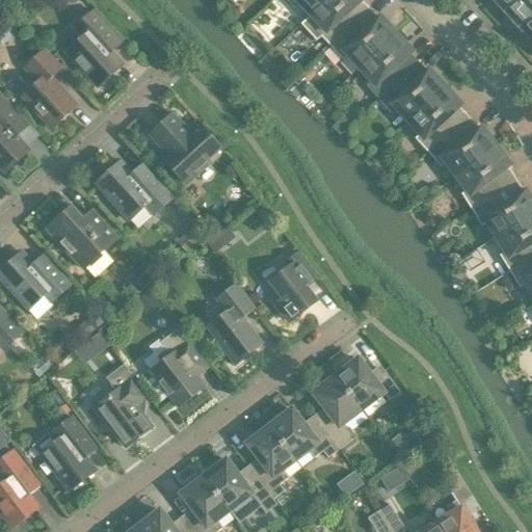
[(287,0),(294,8),(298,4),(310,17),(327,0),(287,0)]
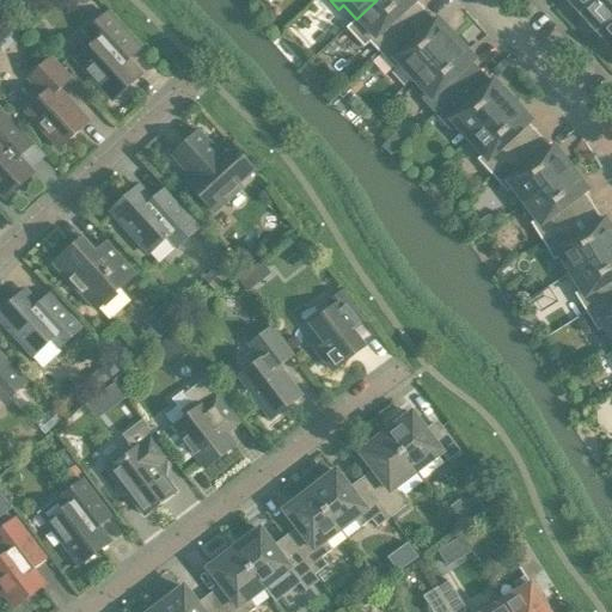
[(369,43),(380,54),(426,12),(416,1),(416,0),(377,0),(356,19),(347,29),(365,48),(369,43)]
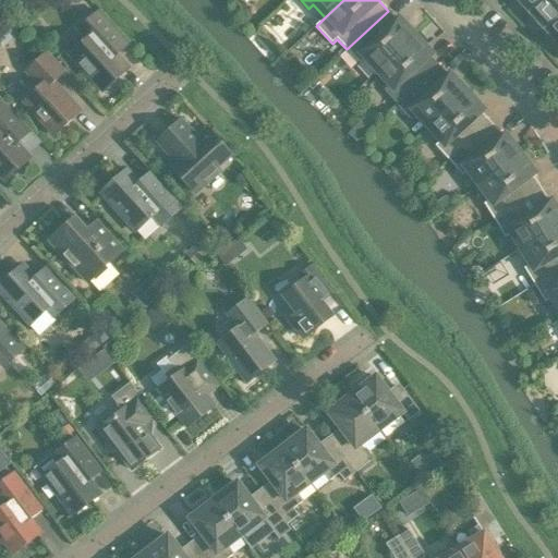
[(514,0),(528,14),(543,0),(514,0)]
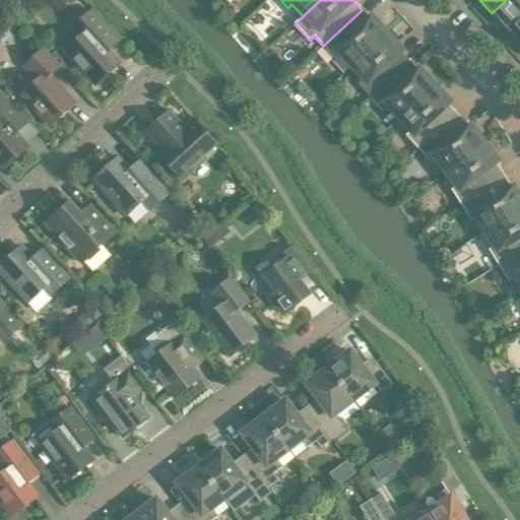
[(519,0),(506,0),(492,13),(507,29),(519,16),(519,0)]
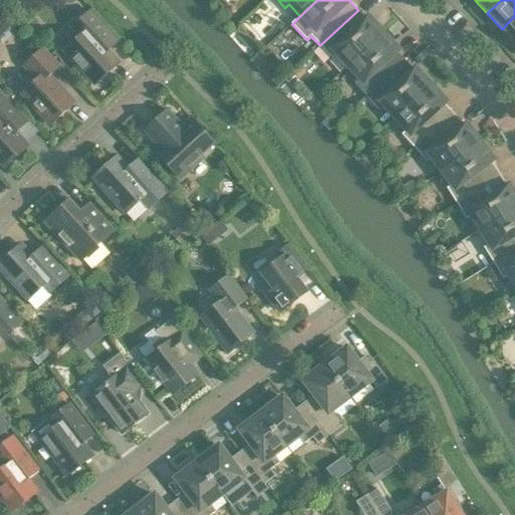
[(336,55),(347,67),(384,34),(368,17),(366,19),(358,10),(320,45),(332,59),(336,55)]
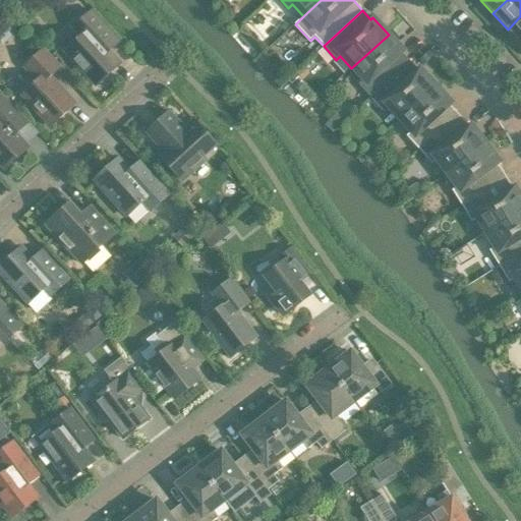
[(65,52),(96,85),(120,64),(109,52),(119,42),(92,11),(72,30),(80,39),(65,52)]
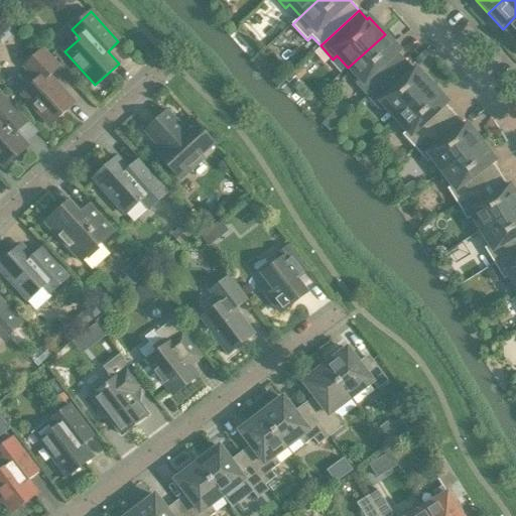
[(515,16),(503,29),(515,43),(515,16)]
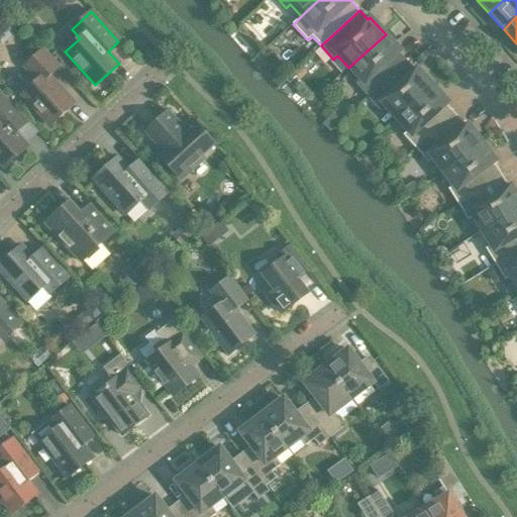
[(355,84),(369,97),(407,62),(399,53),(401,50),(386,34),(348,68),(359,80),(355,84)]
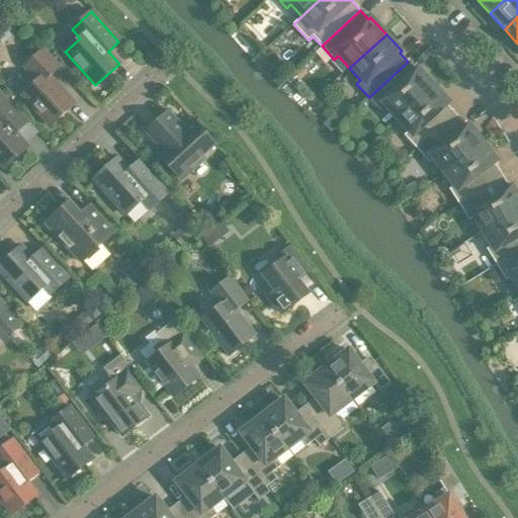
[(52,125),(74,105),(50,78),(60,68),(42,50),(23,67),(32,76),(33,84),(22,94),(52,125)]
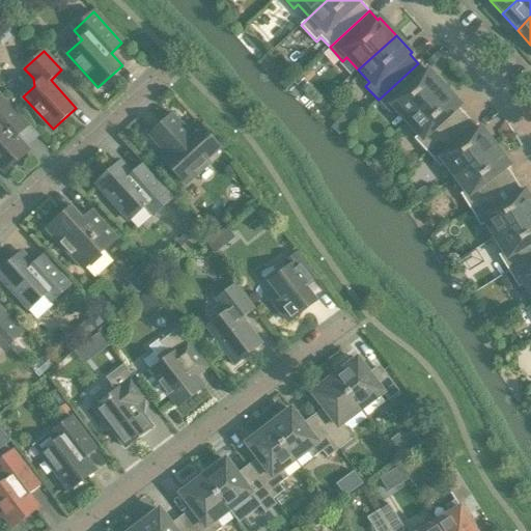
[(395,110),(407,122),(445,88),(428,71),(426,73),(418,63),(379,100),(391,114),(395,110)]
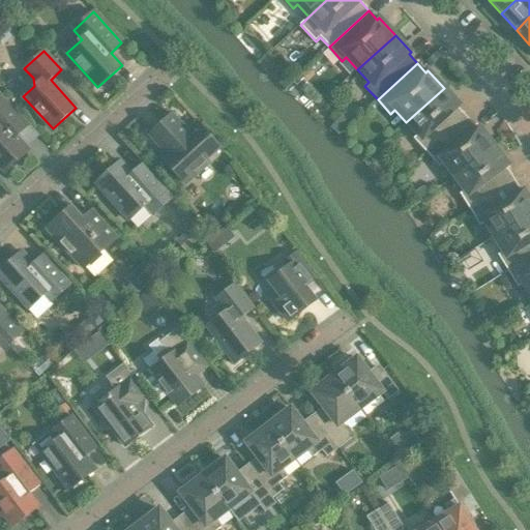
[(413,139),(427,153),(466,117),(458,108),(460,106),(444,88),(406,122),(417,135),(413,139)]
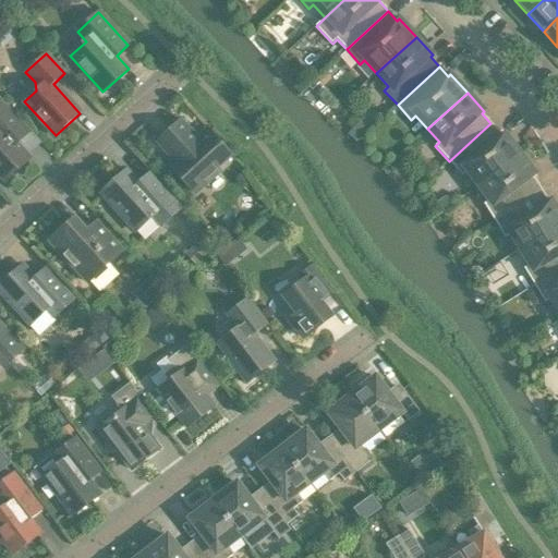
[(0,174),(5,181),(29,159),(5,133),(19,121),(0,100),(0,174)]
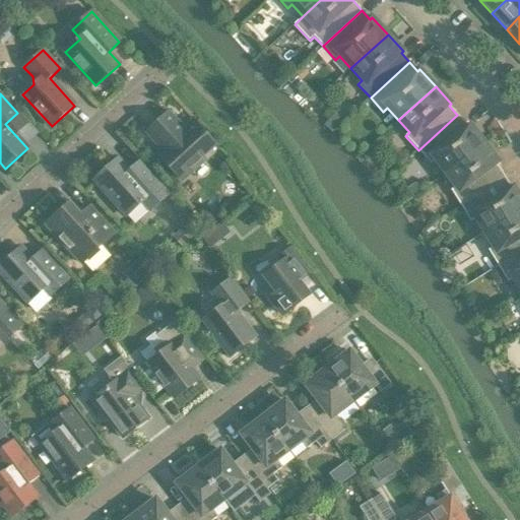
[(146,133),(157,145),(159,144),(164,148),(157,154),(180,178),(215,145),(194,121),(185,129),(169,113),(146,133)]
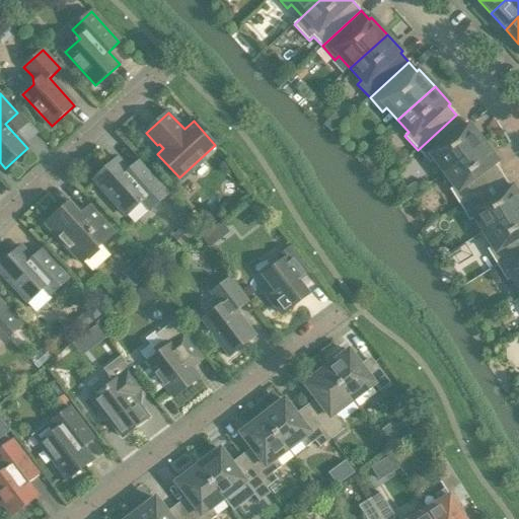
[(467,127),(456,115),(418,150),(430,163),(434,160),(444,173),(484,143),(469,125),(467,127)]
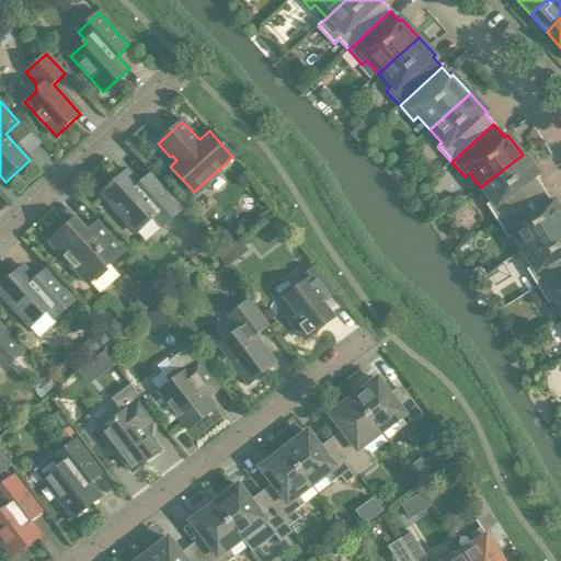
[(538,175),(523,155),(480,187),(491,202),(487,205),(497,222),(546,193),(536,176),(538,175)]
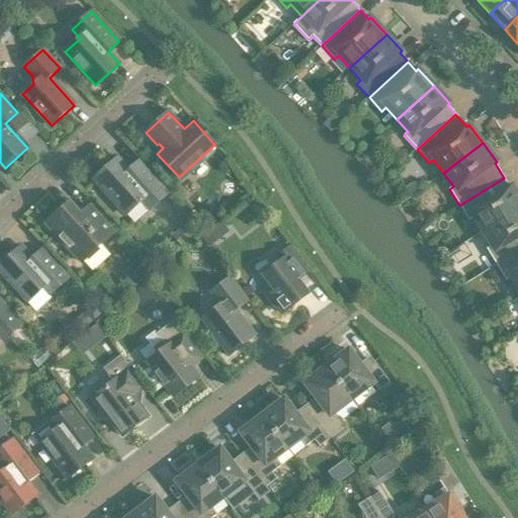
[(130,170),(117,158),(94,180),(125,216),(141,201),(149,210),(169,193),(140,161),(130,170)]
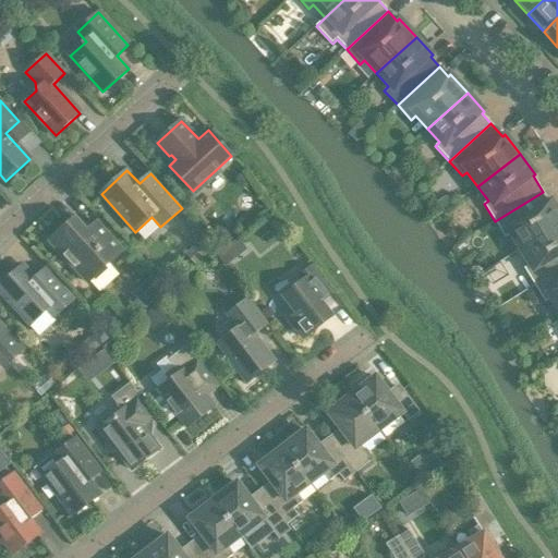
[(510,235),(520,251),(557,226),(557,209),(552,201),(549,202),(543,192),(495,221),(505,239),(510,235)]
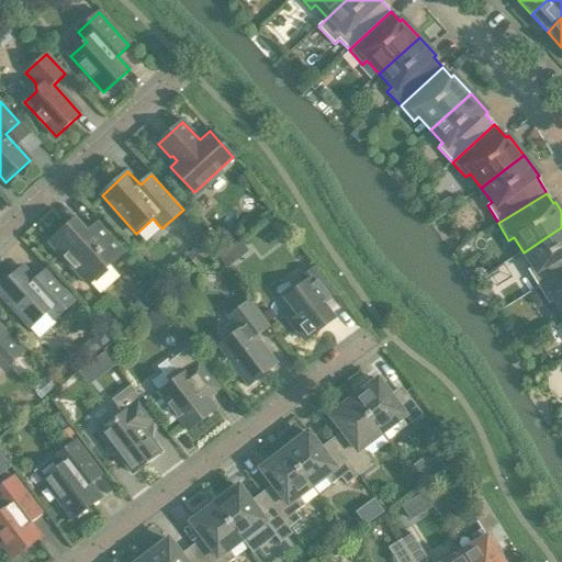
[(88,285),(124,253),(98,224),(88,233),(76,220),(49,244),(88,285)]
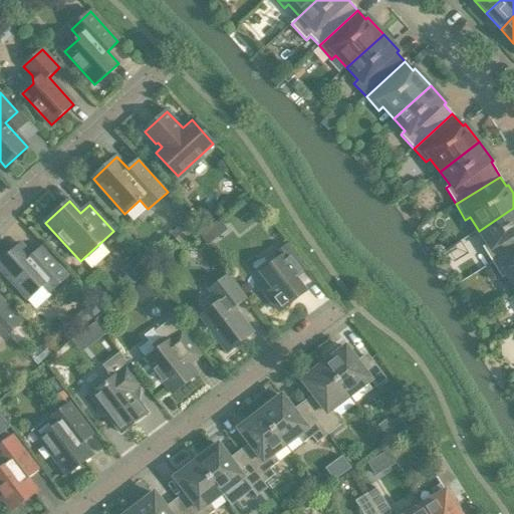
[(183,208),(172,217),(181,227),(172,235),(181,245),(200,227),(183,208)]
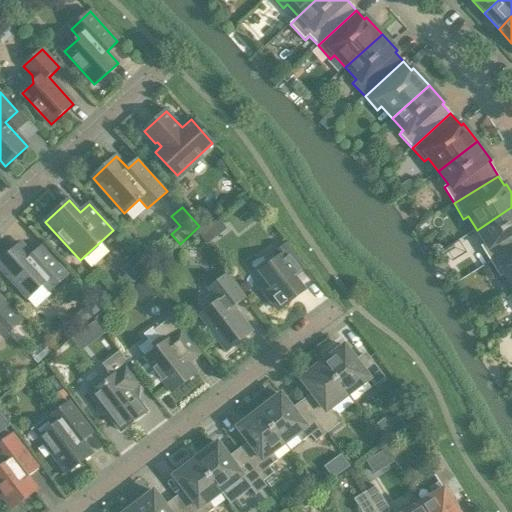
[(511,207),(477,230),(485,244),(480,247),(490,262),(511,248),(511,207)]
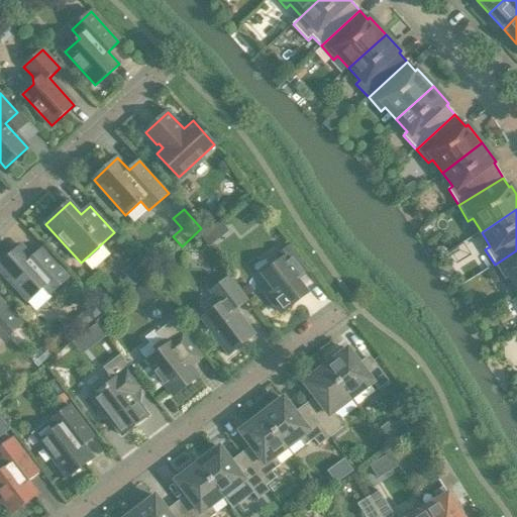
[(202,237),(210,246),(219,239),(212,229),(202,237)]
